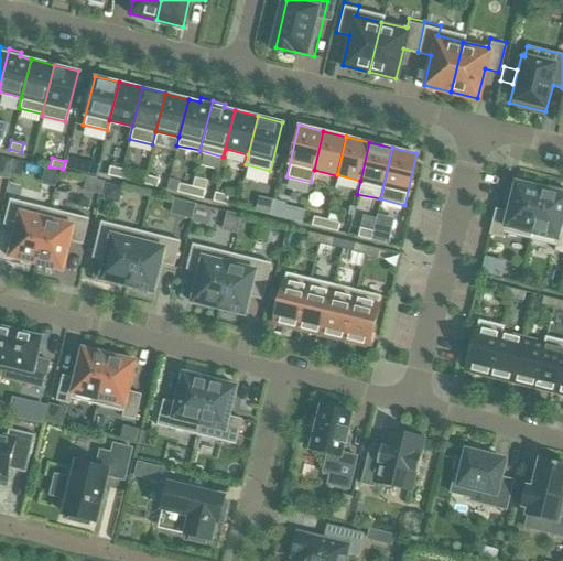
[(65,161),(63,169),(76,172),(78,164),(65,161)]
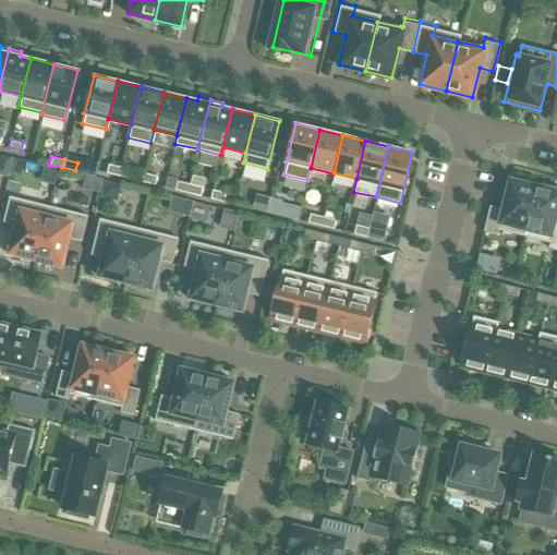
[(119,175),(121,166),(108,163),(106,171),(119,175)]
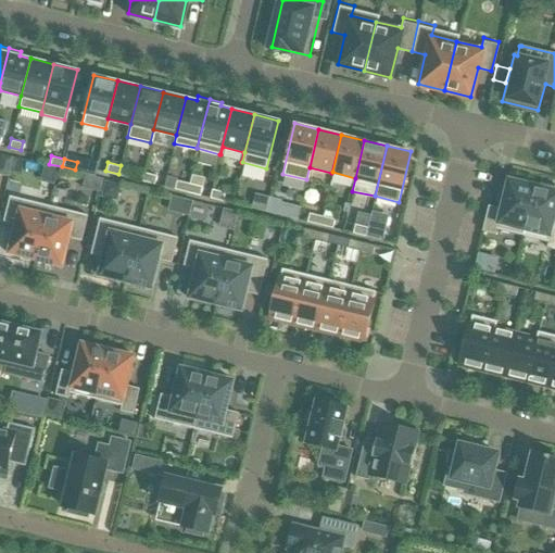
[(121,165),(118,174),(131,177),(134,168),(121,165)]
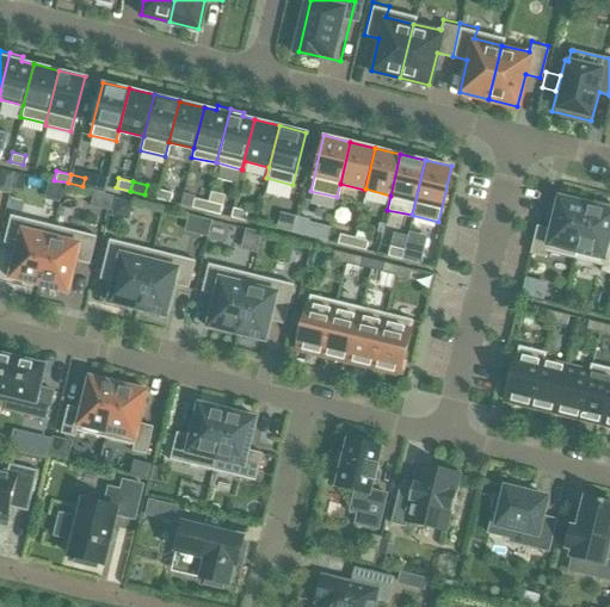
[(155,197),(170,200),(172,191),(158,187),(155,197)]
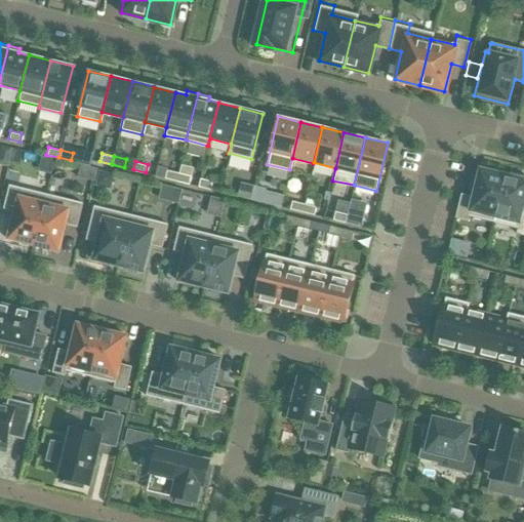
[(479,167),(473,195),(460,192),(454,216),(467,219),(468,214),(493,221),(494,216),(494,215),(505,173),(479,167)]
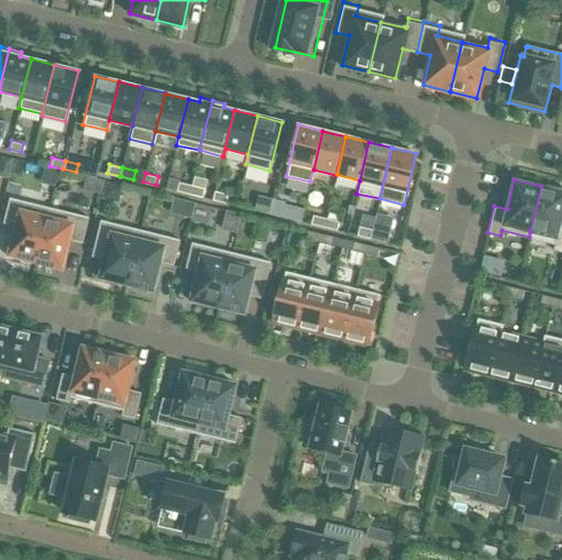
[(189,193),(191,185),(178,182),(176,190),(189,193)]
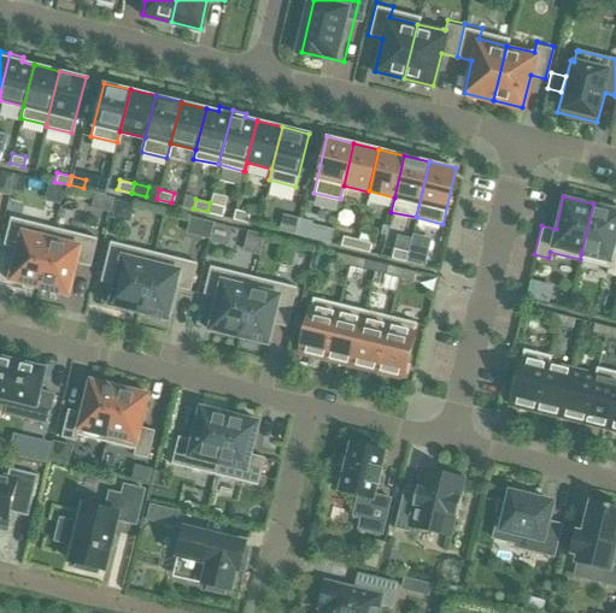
[(210,202),(207,211),(222,214),(224,206),(210,202)]
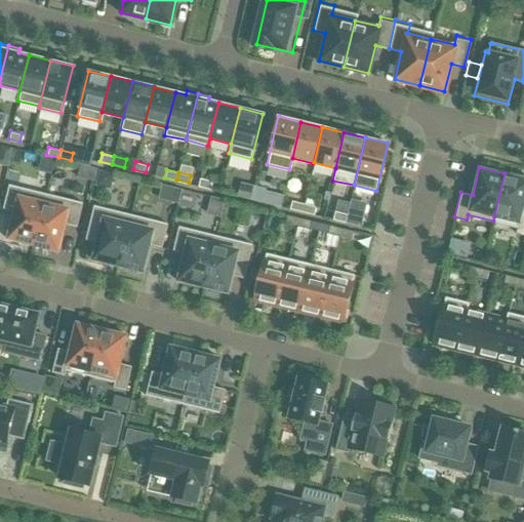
[(523,177),(505,173),(494,215),(494,216),(518,222),(515,232),(523,233),(523,207),(522,207),(523,200),(523,177)]
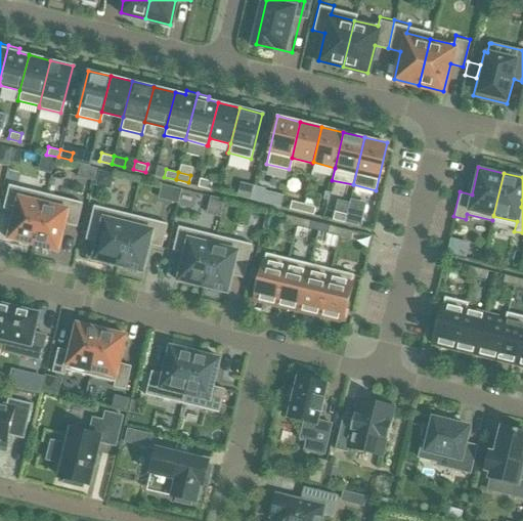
[(198,185),(210,187),(212,180),(200,177),(198,185)]
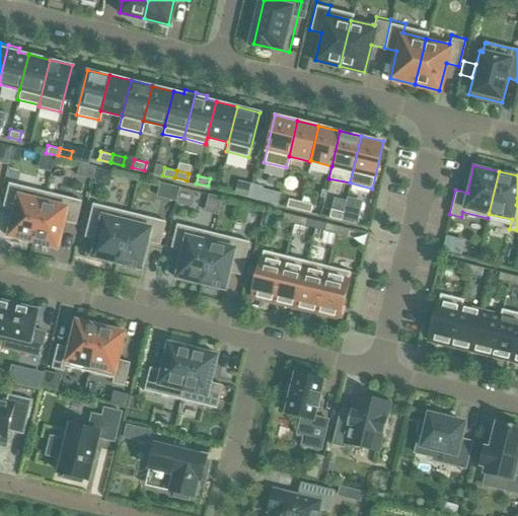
[(235,193),(247,196),(248,188),(250,182),(237,178),(233,193),(235,193)]
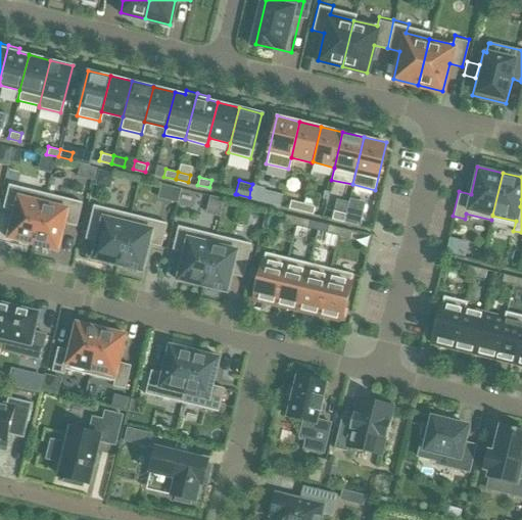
[(8,183),(2,206),(14,209),(7,237),(33,243),(45,192),(8,183)]
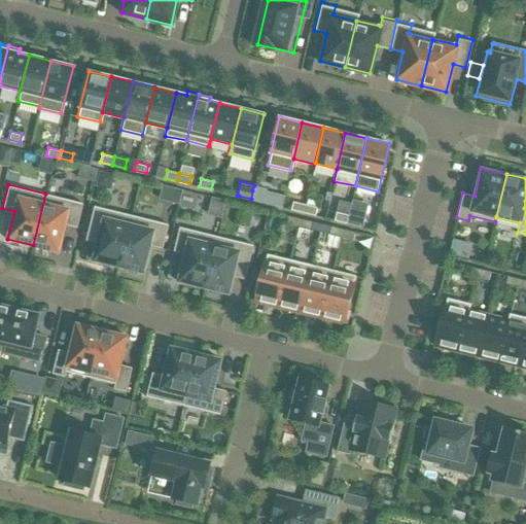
[(252,190),(251,199),(263,202),(265,194),(252,190)]
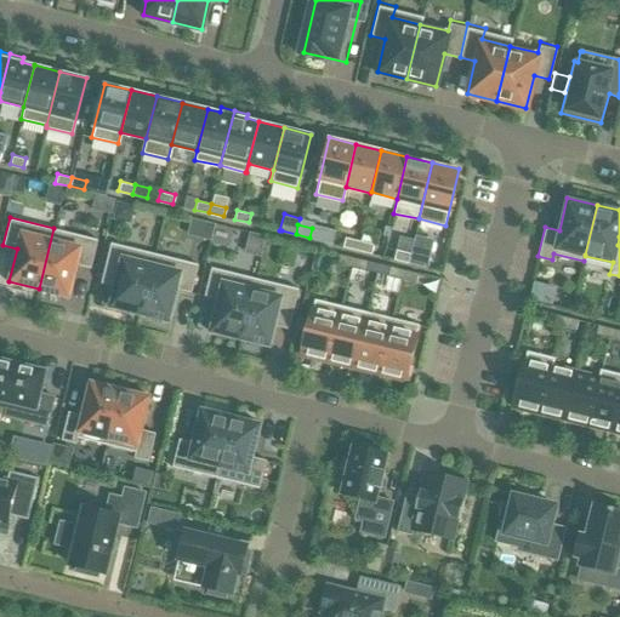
[(53,228),(39,289),(68,296),(77,263),(90,267),(97,238),(53,228)]
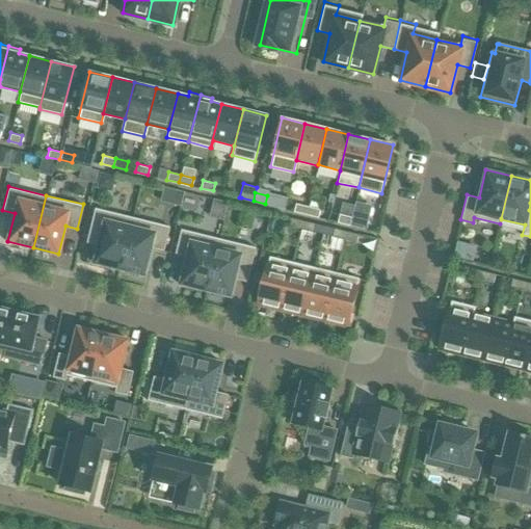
[(306,213),(308,206),(295,203),(294,211),(306,213)]
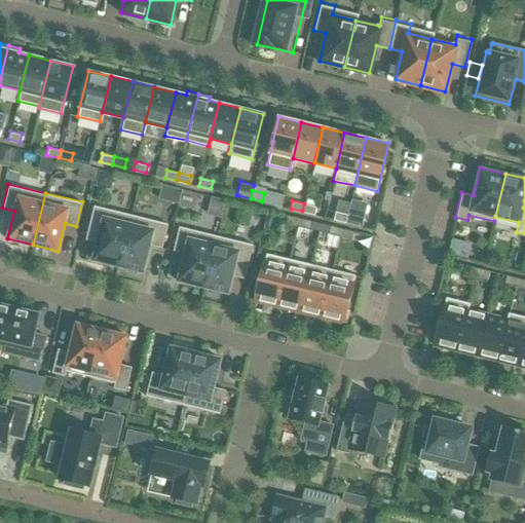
[(304,203),(302,211),(314,214),(316,207),(304,203)]
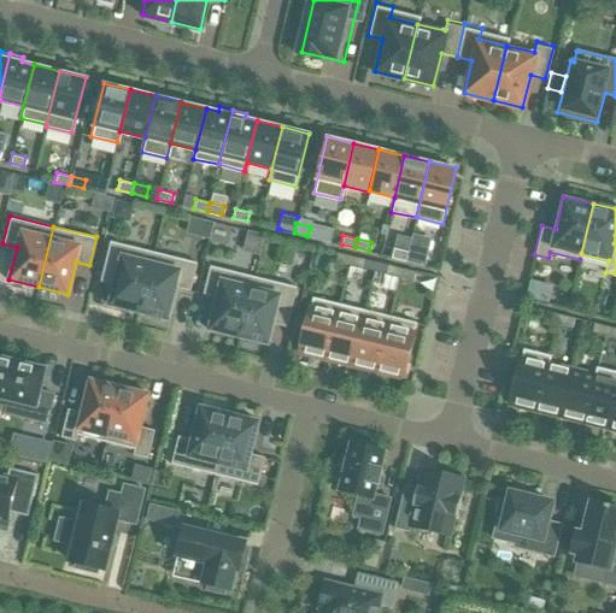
[(110,240),(103,269),(117,271),(109,304),(139,311),(153,251),(110,240)]
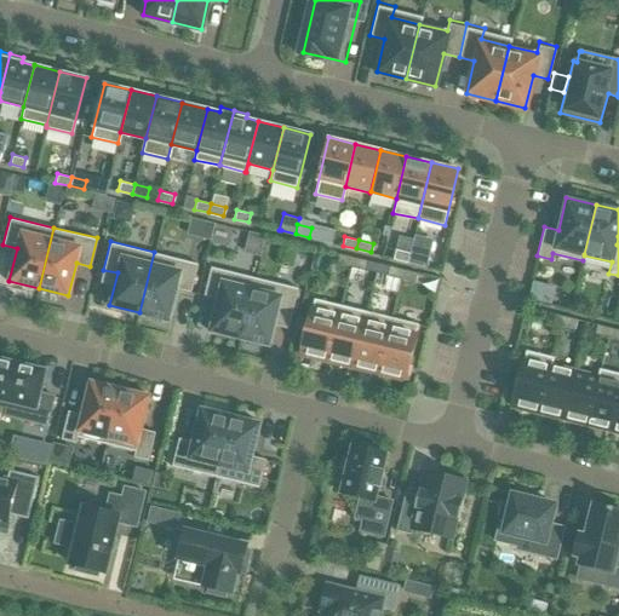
[(407,262),(410,252),(395,248),(393,258),(407,262)]
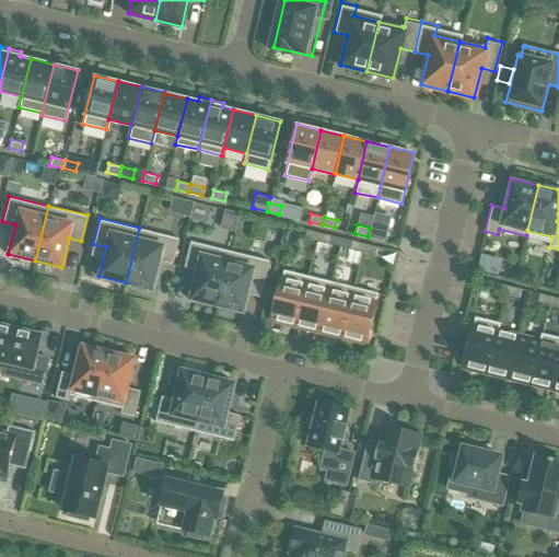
[(172,263),(178,238),(139,228),(126,282),(152,289),(160,259),(172,263)]
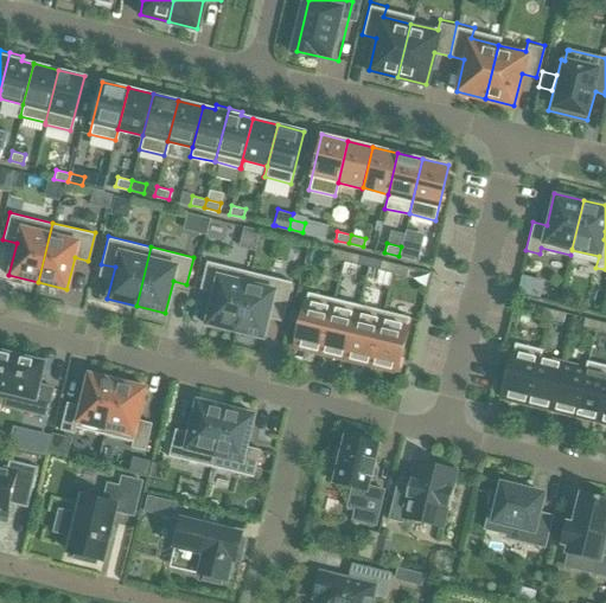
[(401,247),(399,256),(413,260),(415,250),(401,247)]
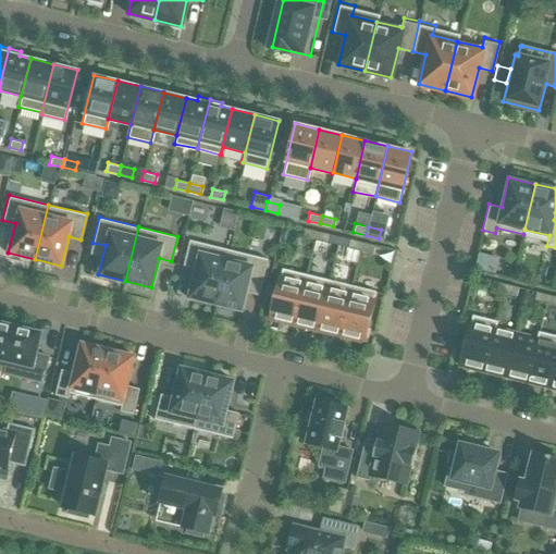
[(301,237),(314,239),(314,238),(316,232),(304,229),(301,237)]
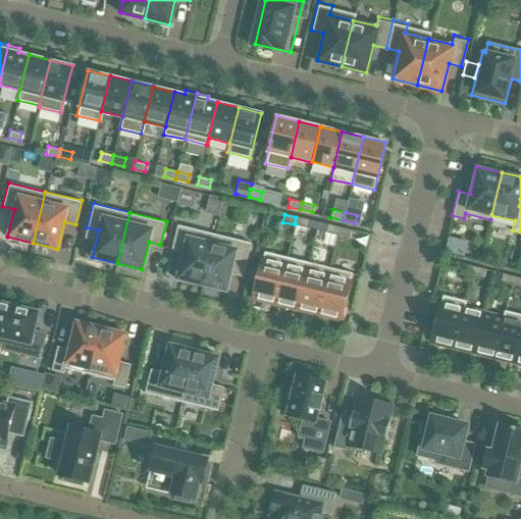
[(309,218),(297,215),(296,217),(295,223),(307,226),(309,218)]
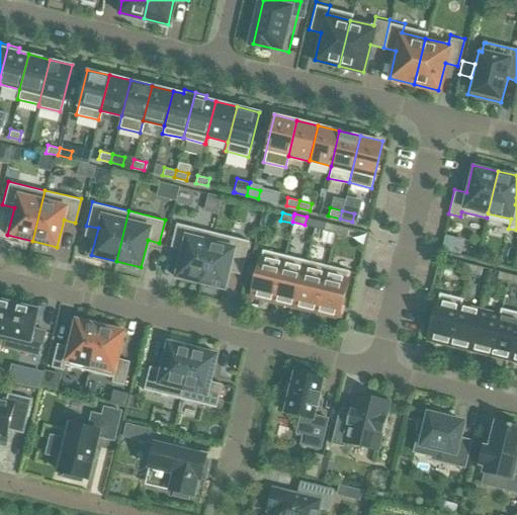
[(337,224),(325,221),(323,229),(335,232),(337,224)]
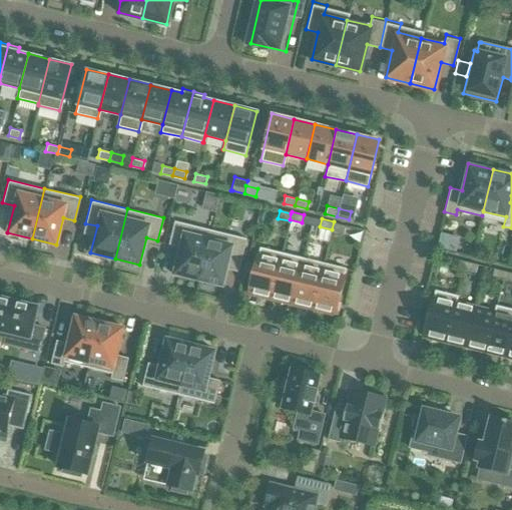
[(174,219),(168,243),(180,246),(173,274),(197,280),(210,228),(174,219)]
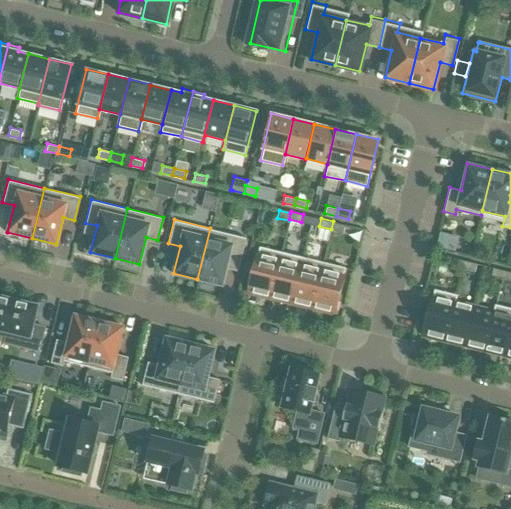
[(344,224),(333,221),(331,229),(343,232),(344,224)]
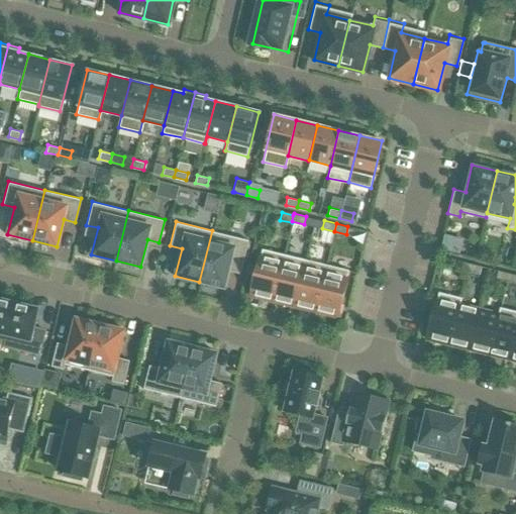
[(212,230),(199,282),(224,288),(230,261),(242,263),(248,239),(212,230)]
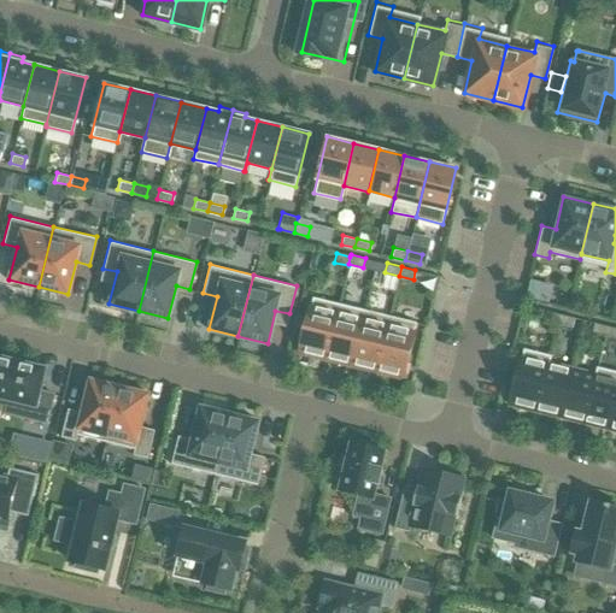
[(529,280),(526,295),(546,301),(550,284),(529,280)]
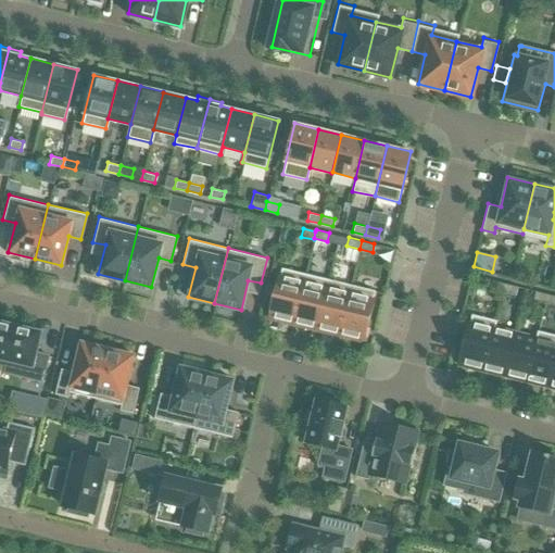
[(305,273),(281,267),(269,316),(293,322),(305,273)]
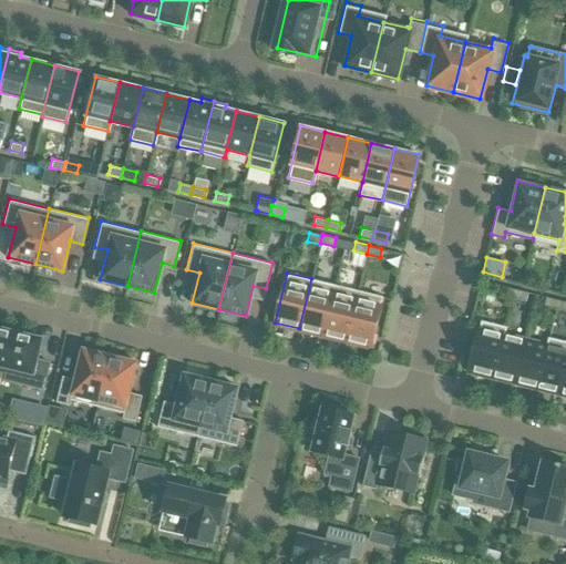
[(335,284),(311,278),(299,328),(322,335),(335,284)]
